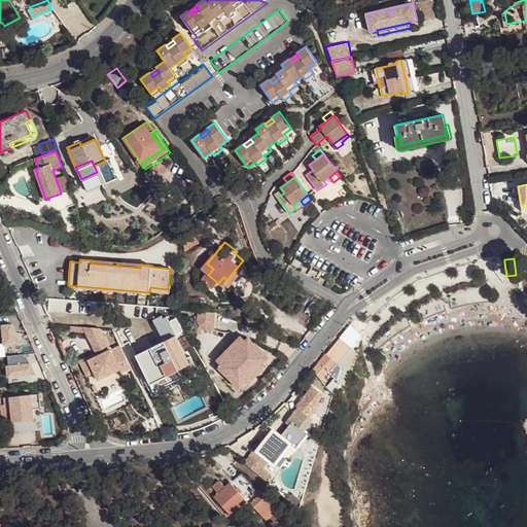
[(292,265),(299,268),(302,262),(295,259),(292,265)]
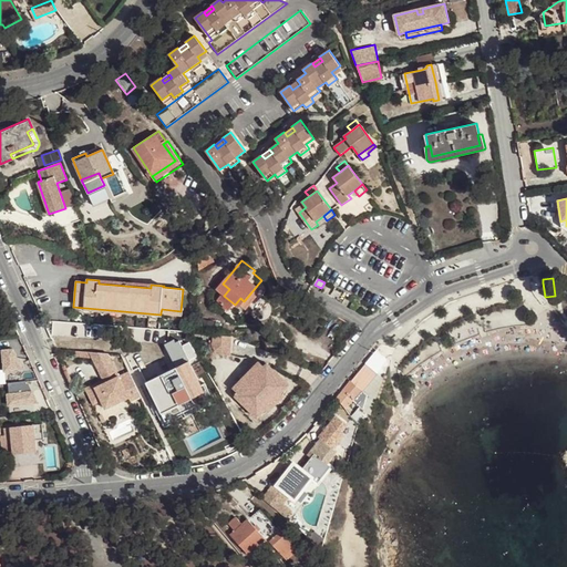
[(265,285),(260,281),(245,300),(249,303),(265,285)]
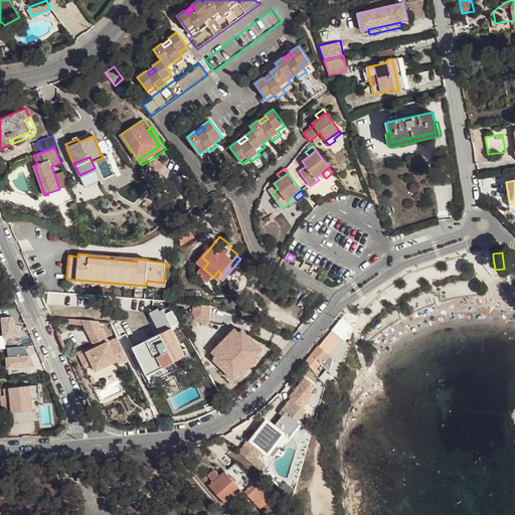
[(329,283),(334,277),(328,273),(323,279),(329,283)]
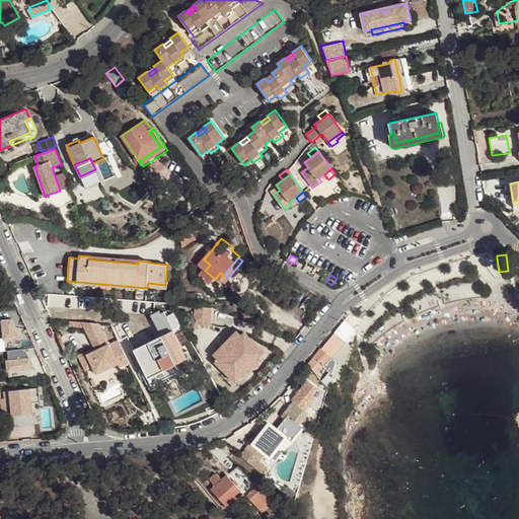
[(212,323),(212,306),(195,306),(195,323),(212,323)]
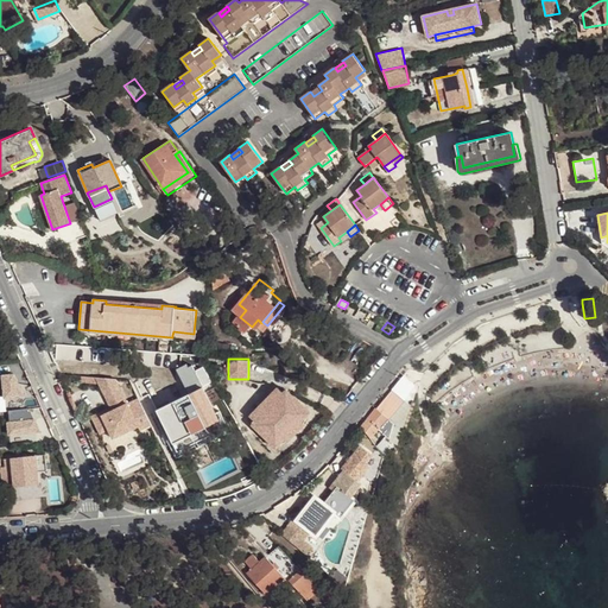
[(0,410),(7,410),(7,399),(21,398),(20,372),(0,373),(0,410)]
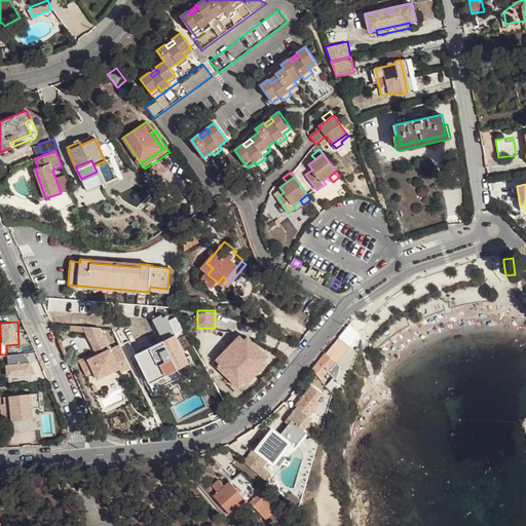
[(110,349),(99,327),(82,326),(91,344),(96,342),(98,347),(96,351),(79,360),(85,373),(92,369),(94,372),(98,379),(119,369),(121,372),(130,368),(119,344),(110,349)]
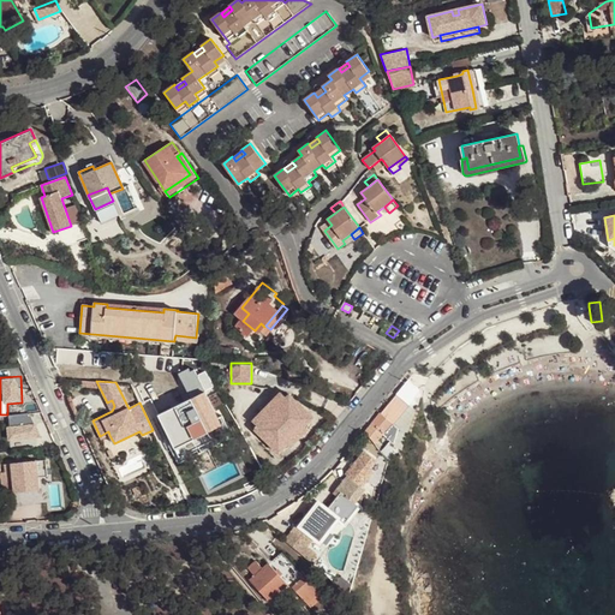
[(226,423),(208,389),(162,412),(166,418),(160,421),(175,449),(226,423)]
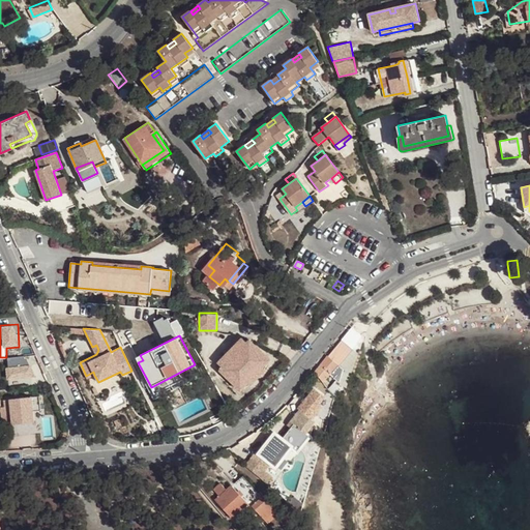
[(243,346),(239,342),(222,359),(226,364),(223,367),(221,370),(240,389),(247,382),(262,367),(269,359),(249,341),(246,343),(243,346)]
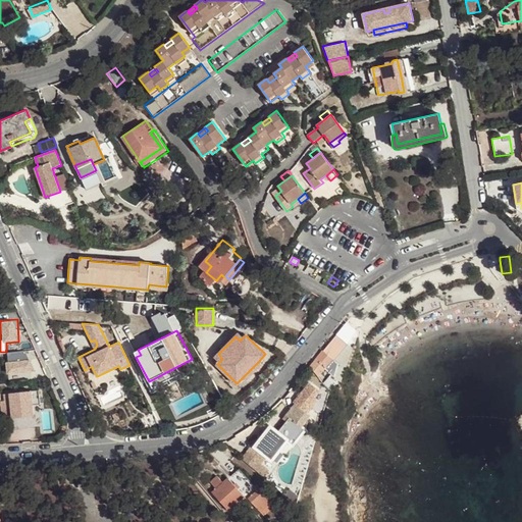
[(335,335),(322,352),(332,360),(346,345),(335,335)]
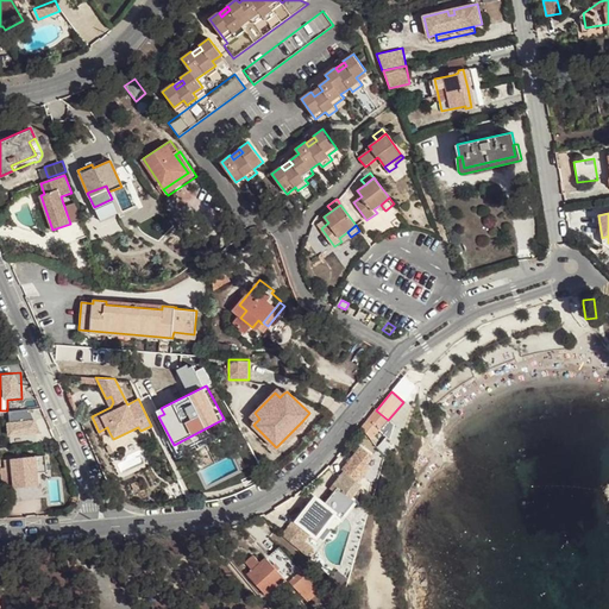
[(7,410),(10,437),(37,434),(36,408),(7,410)]
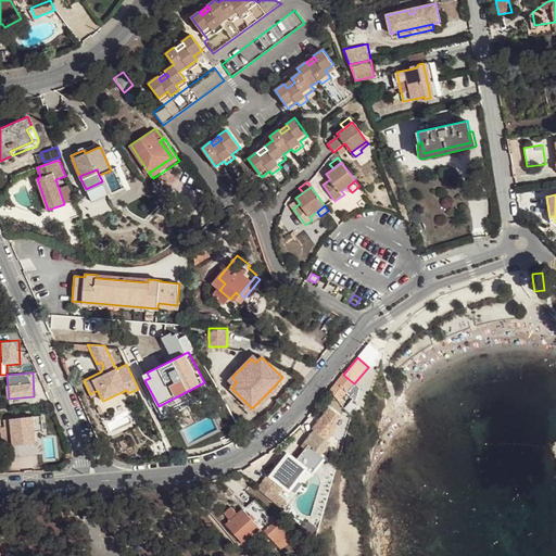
[(342,374),(328,391),(337,401),(344,393),(348,395),(356,386),(354,383),(343,375),(342,374)]
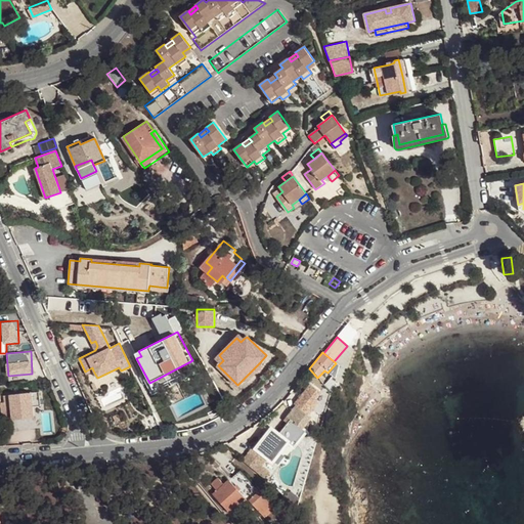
[(133,360),(146,385),(149,383),(136,358),(133,360)]
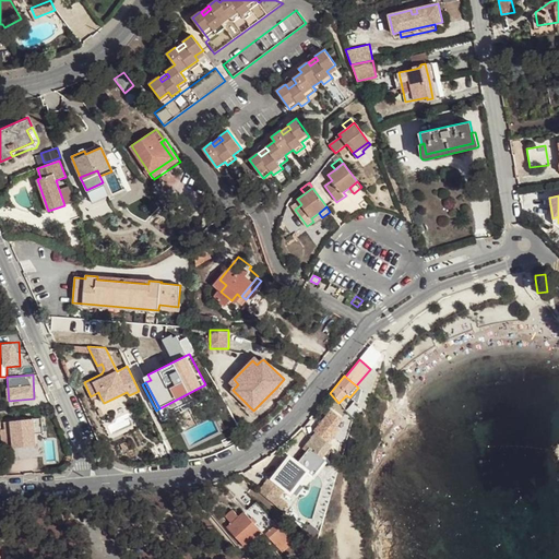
[(205,384),(159,408),(163,416),(171,412),(174,416),(202,402),(199,396),(209,392),(205,384)]
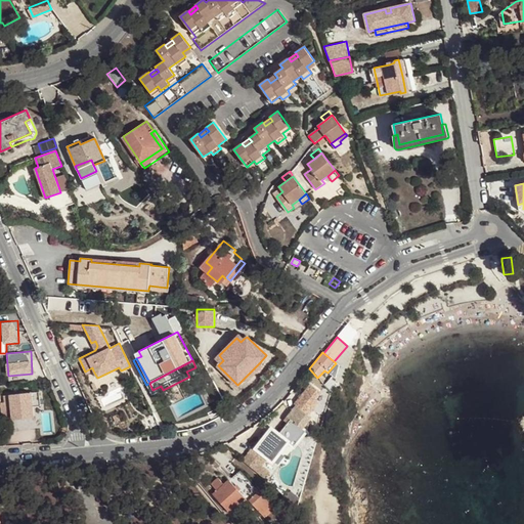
[(263,366),(262,365),(259,363),(245,378),(248,381),(249,381),(263,366)]
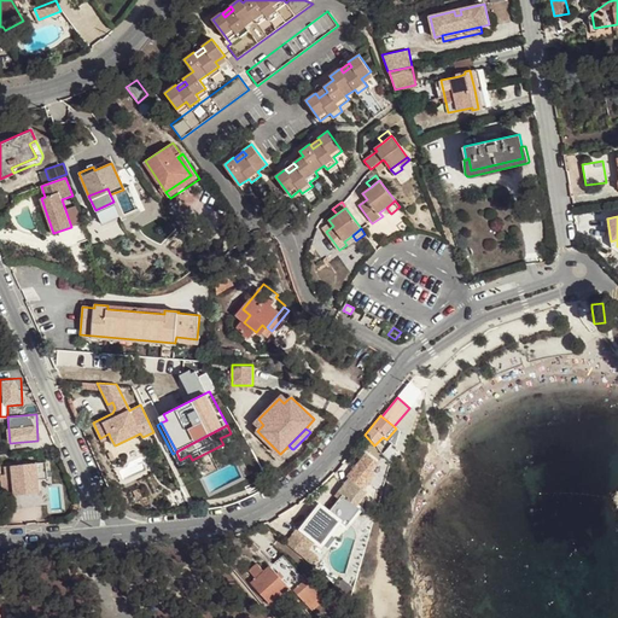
[(7,450),(9,466),(25,465),(23,448),(7,450)]
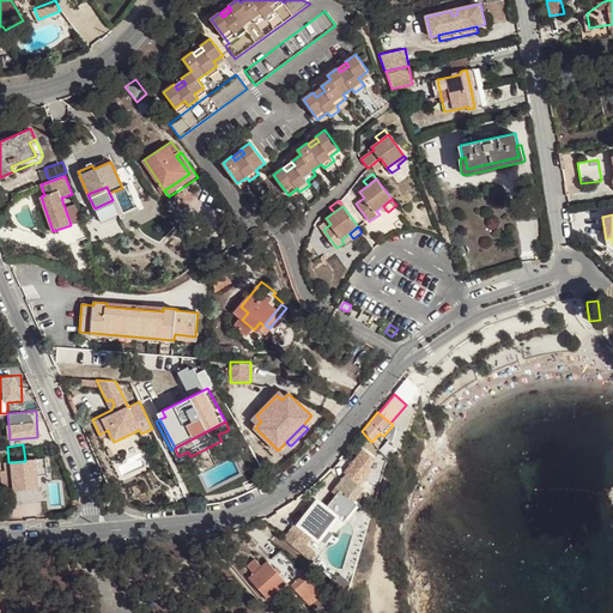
[(8,462),(2,463),(4,478),(5,477),(7,492),(37,489),(36,479),(43,478),(41,459),(25,461),(8,462)]
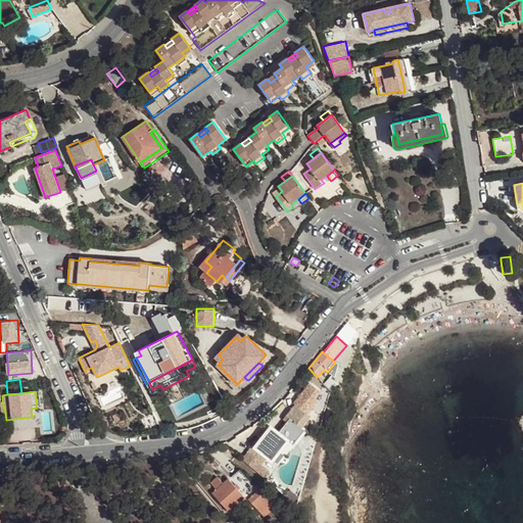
[(270,428),(254,447),(266,457),(268,459),(284,439),(287,441),(288,442),(299,428),(288,419),(277,433),(270,428)]
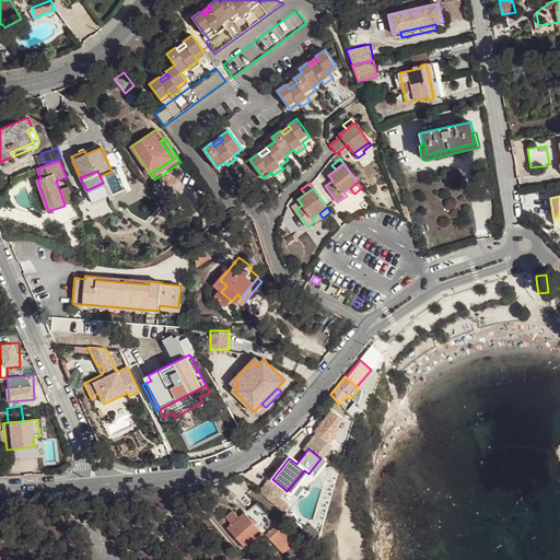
[(325,462),(321,458),(308,474),(313,477),(325,462)]
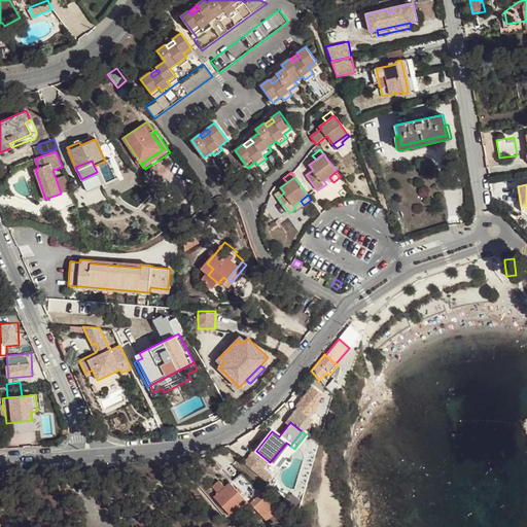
[(286,443),(270,462),(273,465),(289,445),(286,443)]
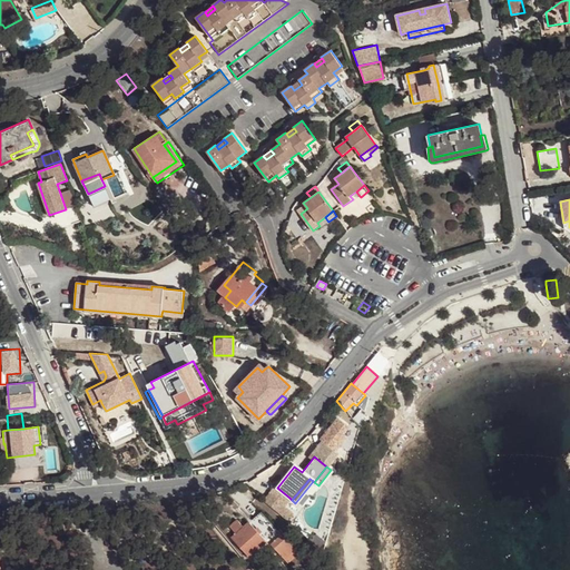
[(274,485),(262,501),(276,513),(290,498),(277,488),(274,485)]
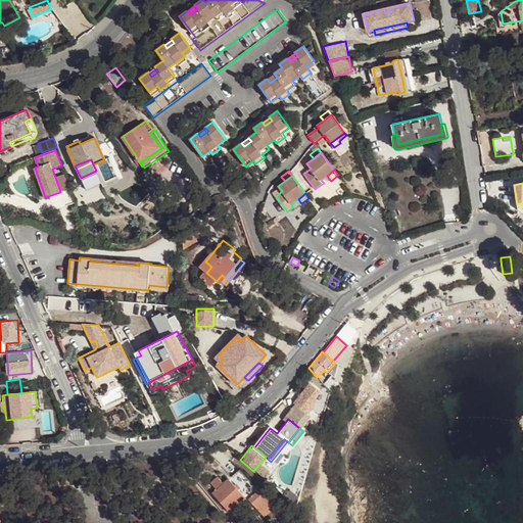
[(237,470),(222,484),(216,477),(208,483),(216,490),(211,494),(226,511),(240,497),(244,502),(246,500),(260,515),(272,505),(254,485),(252,487),(237,470)]
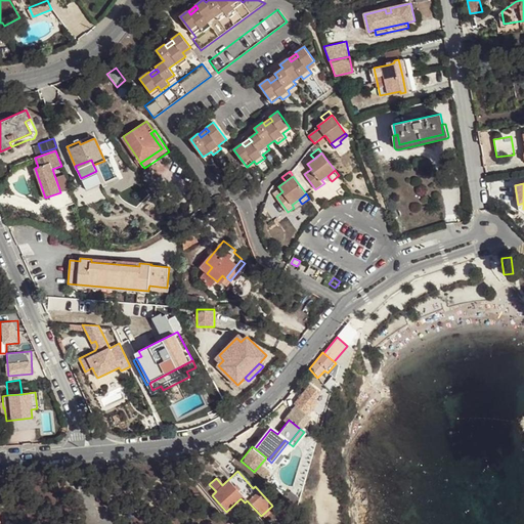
[(62,479),(51,481),(52,491),(64,489),(62,479)]
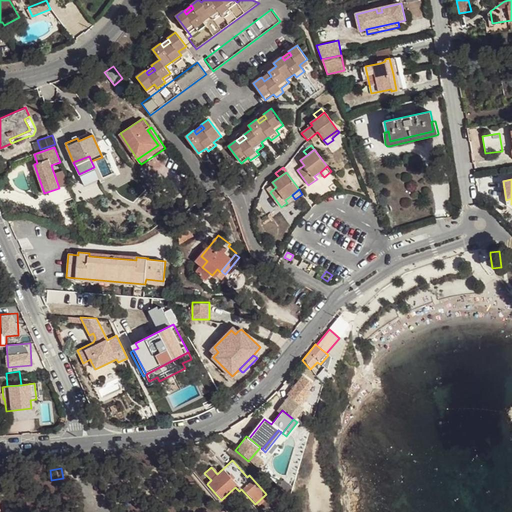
[(266,494),(255,504),(257,506),(268,496),(266,494)]
